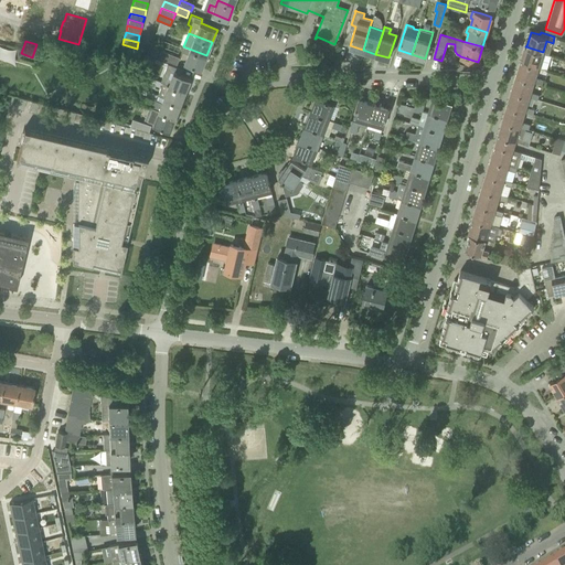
[(141,52),(137,49),(123,44),(118,60),(138,61),(142,50),(141,52)]
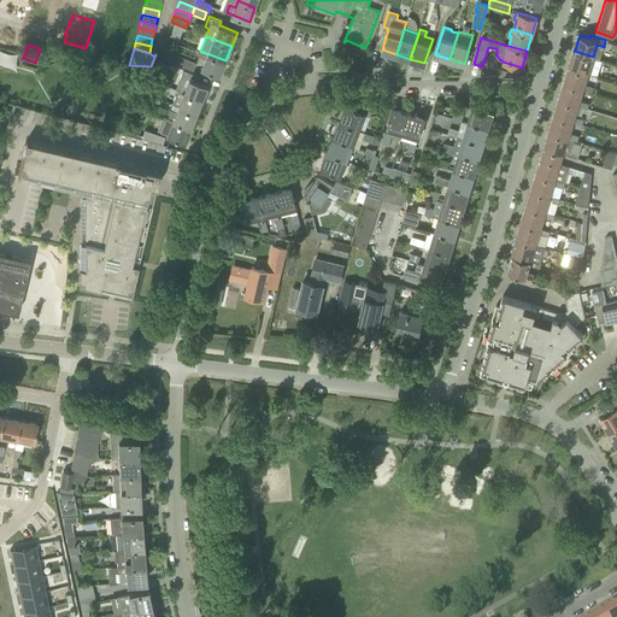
[(221,74),(225,60),(200,51),(198,57),(205,59),(203,68),(221,75),(221,74)]
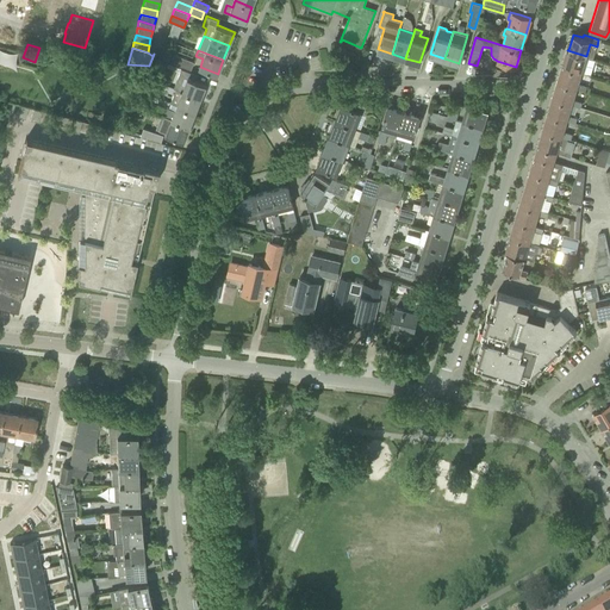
[(596,58),(586,56),(567,50),(562,66),(580,72),(591,75),(596,58)]
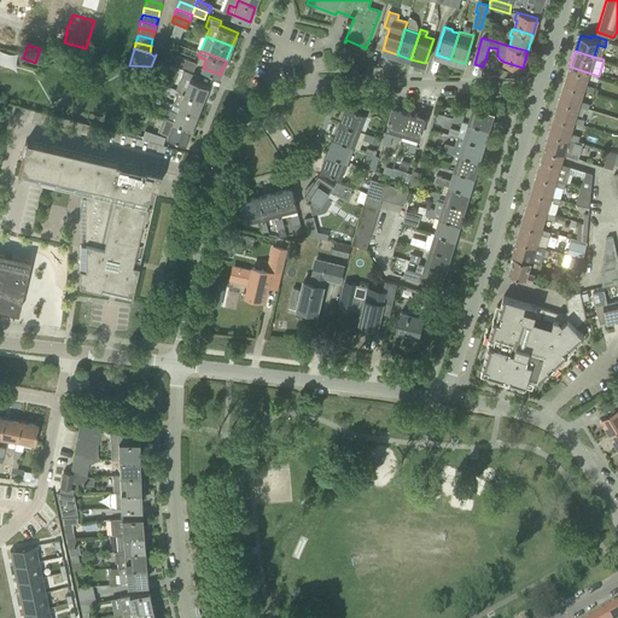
[(176,56),(173,62),(193,70),(196,63),(176,56)]
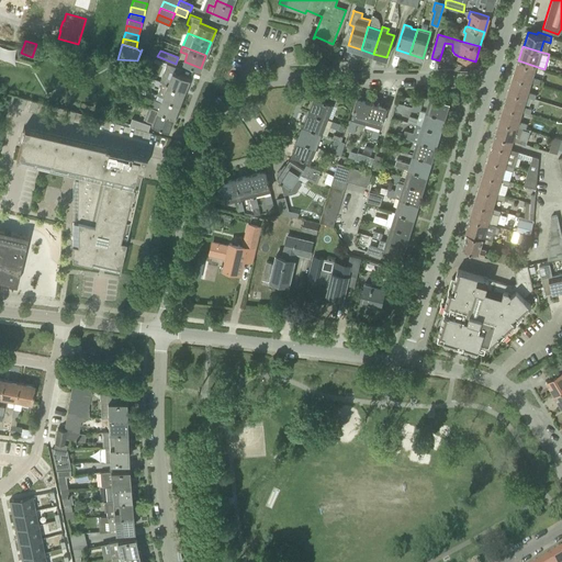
[(155,58),(144,54),(141,60),(152,65),(155,58)]
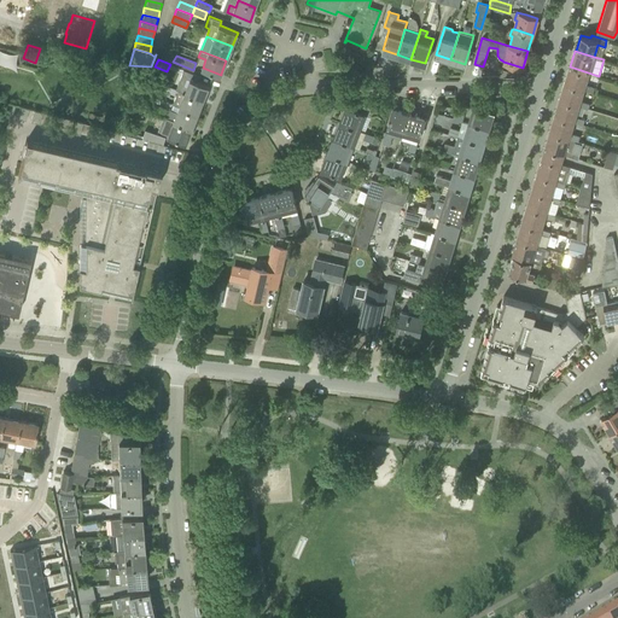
[(584,86),(588,73),(570,66),(564,83),(583,89),(593,93),(595,87),(588,85),(588,87),(584,86)]
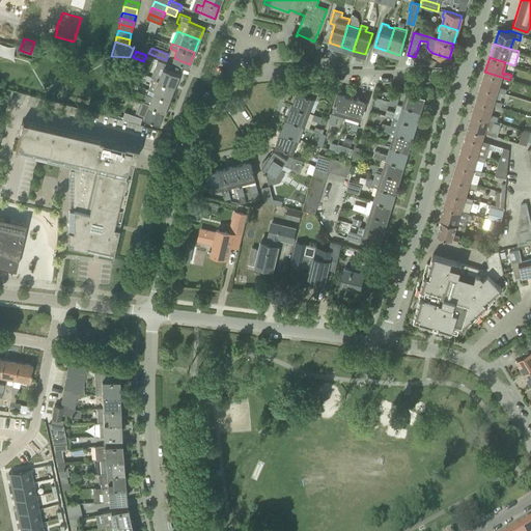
[(179,74),(170,70),(164,67),(161,76),(158,75),(157,79),(174,86),(178,74),(179,75),(179,74)]
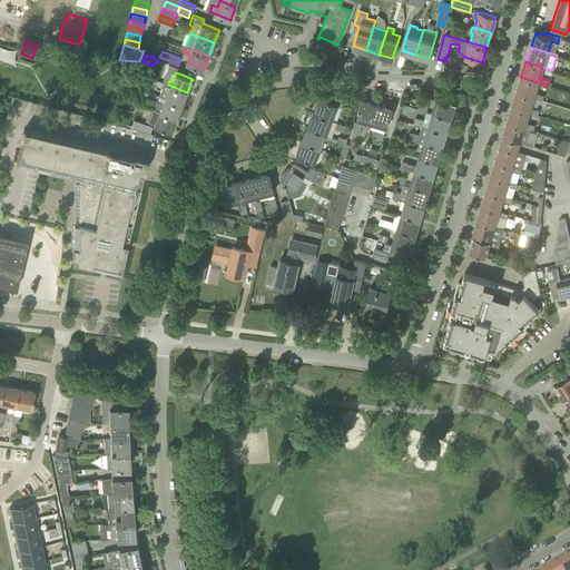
[(146,76),(141,87),(147,89),(151,78),(146,76)]
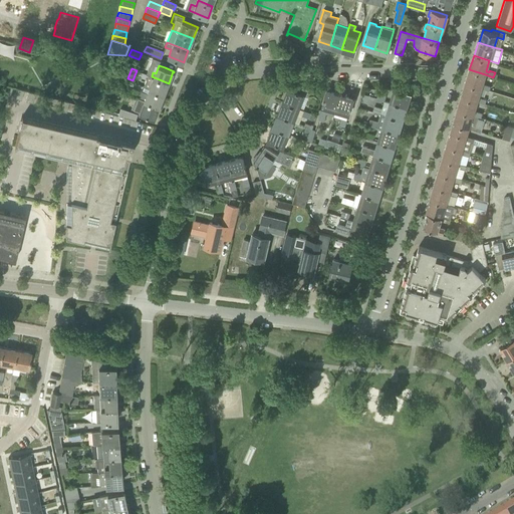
[(482,85),(485,74),(469,69),(465,83),(481,87),(481,88),(489,90),(490,86),(485,84),(484,86),(482,85)]
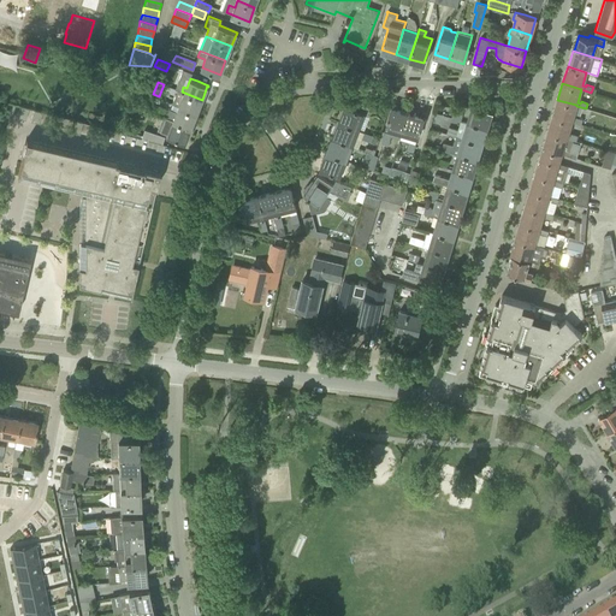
[(202,100),(182,92),(178,90),(175,99),(182,101),(179,106),(196,113),(202,100)]
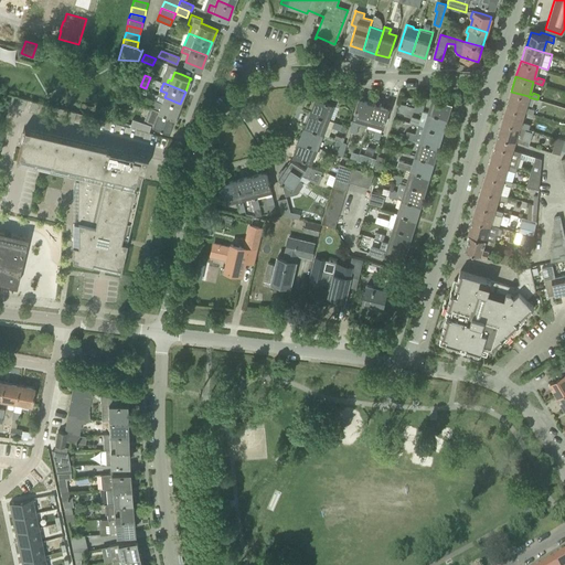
[(140,91),(136,88),(129,102),(136,104),(140,91)]
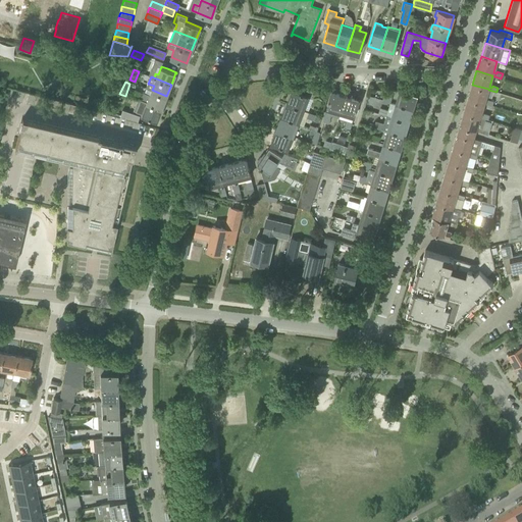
[(485,100),(488,90),(488,89),(472,85),(468,98),(484,103),(492,105),(494,101),(488,99),(487,101),(485,100)]
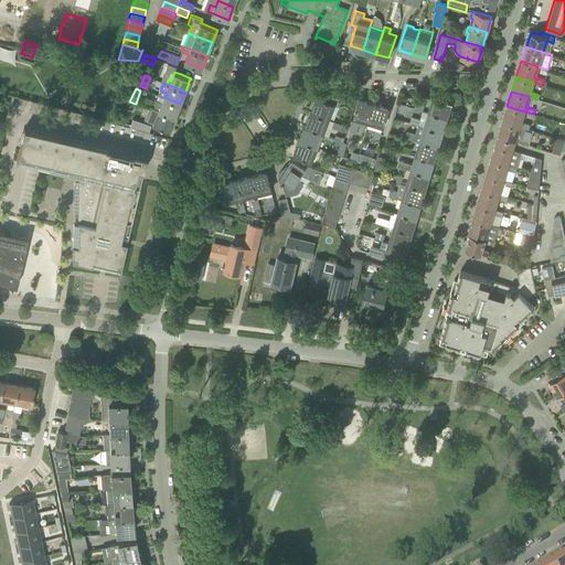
[(322,100),(316,98),(315,98),(316,99),(311,113),(327,119),(332,105),(333,106),(333,105),(336,106),(339,99),(323,96),(322,100)]
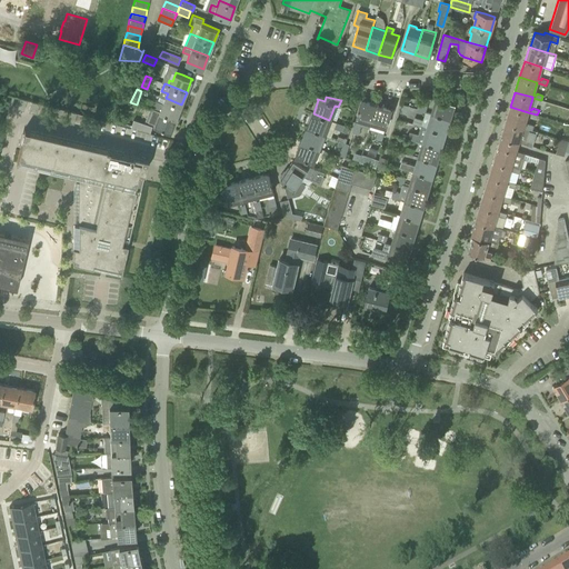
[(27,100),(18,98),(15,108),(17,109),(19,109),(23,111),(27,100)]
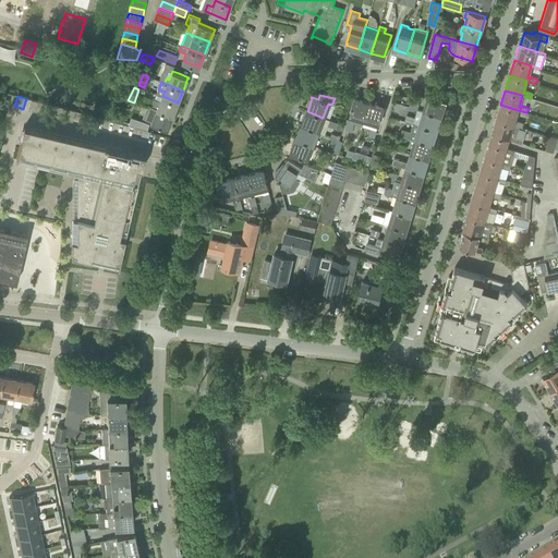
[(173,116),(178,102),(162,96),(160,101),(154,99),(150,107),(173,116)]
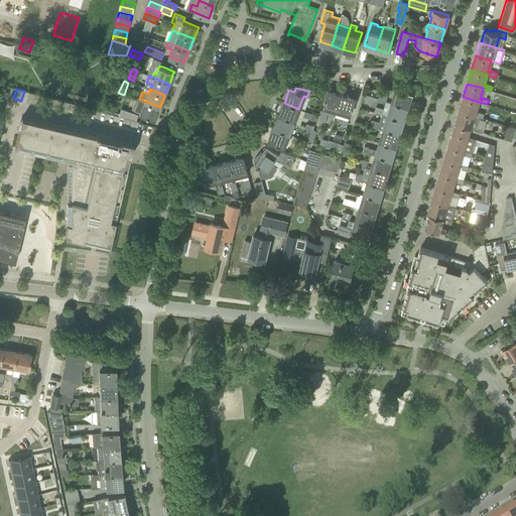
[(395,89),(395,90),(396,90),(392,103),(407,107),(411,95),(412,95),(412,94),(395,89)]
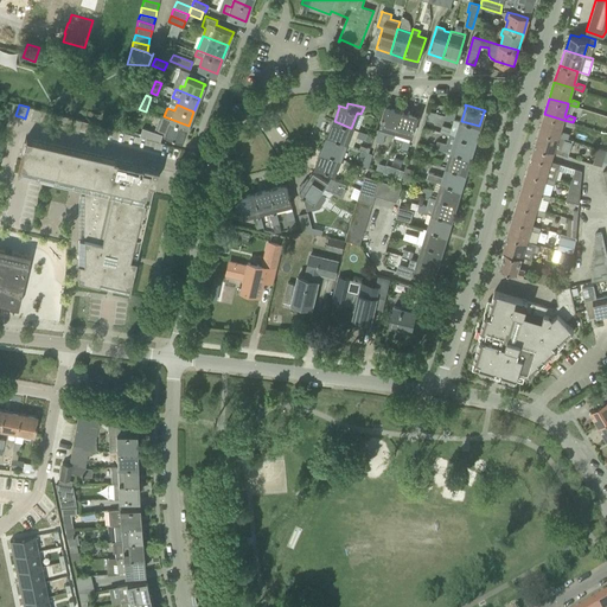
[(394,138),(402,112),(387,107),(387,106),(385,106),(379,126),(388,127),(384,135),(394,138)]
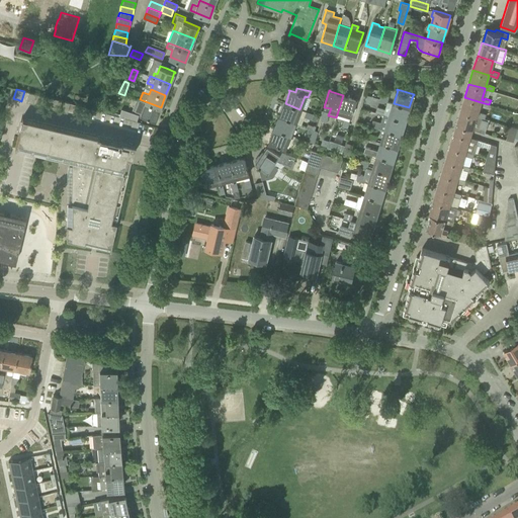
[(36,94),(28,92),(25,102),(33,104),(36,94)]
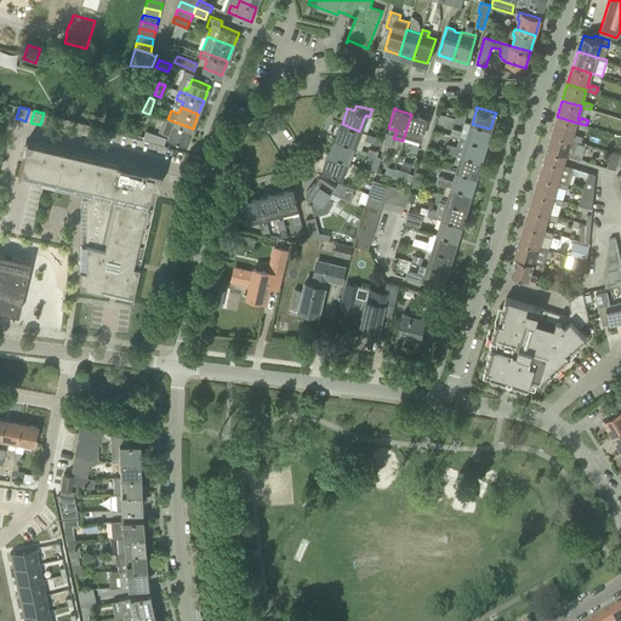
[(57,117),(47,114),(45,126),(55,129),(57,117)]
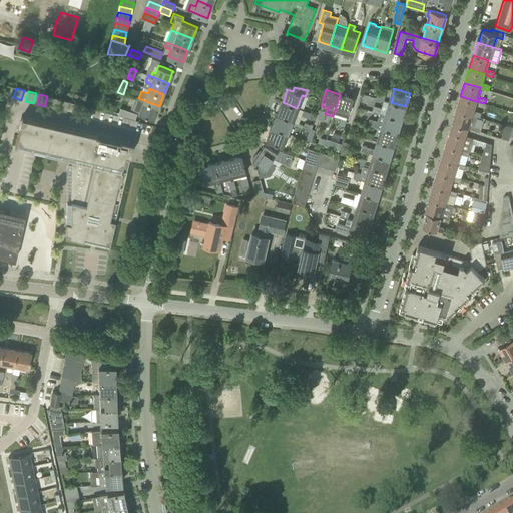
[(352,98),(340,94),(333,116),(347,120),(353,97),(352,98)]
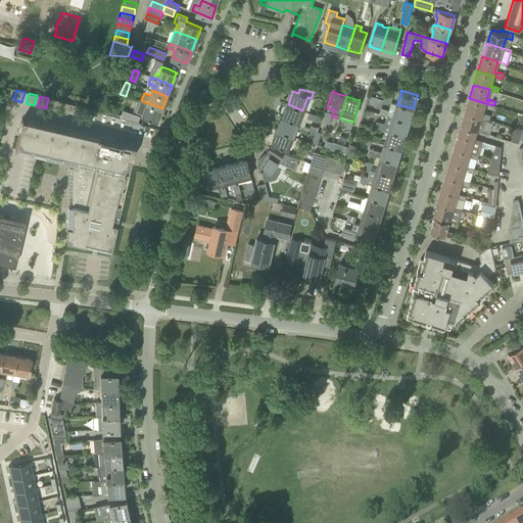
[(482,113),(485,103),(469,98),(465,111),(487,119),(489,119),(490,114),(485,112),(484,114),(482,113)]
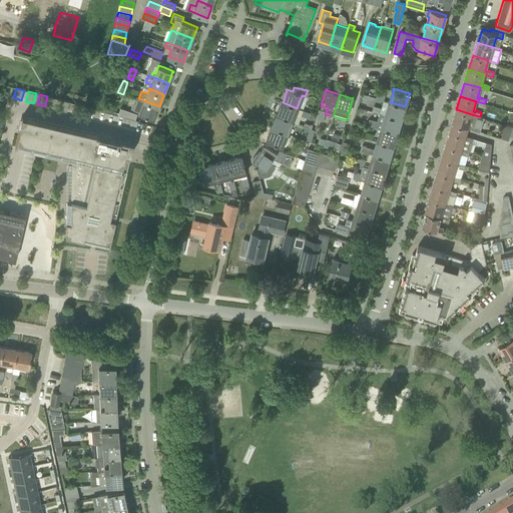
[(51,97),(49,107),(56,109),(57,107),(59,99),(51,97)]
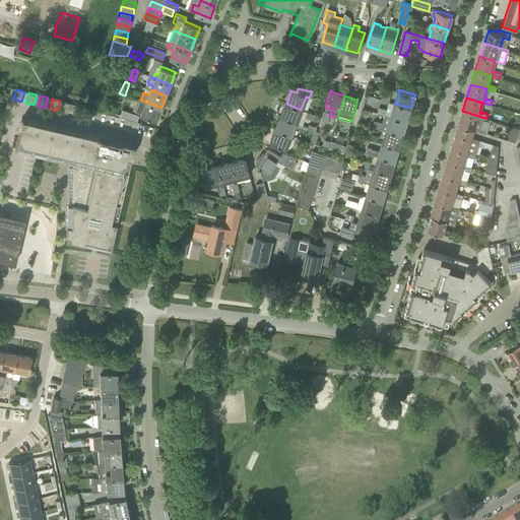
[(156,119),(161,108),(140,100),(135,111),(156,120),(157,119),(156,119)]
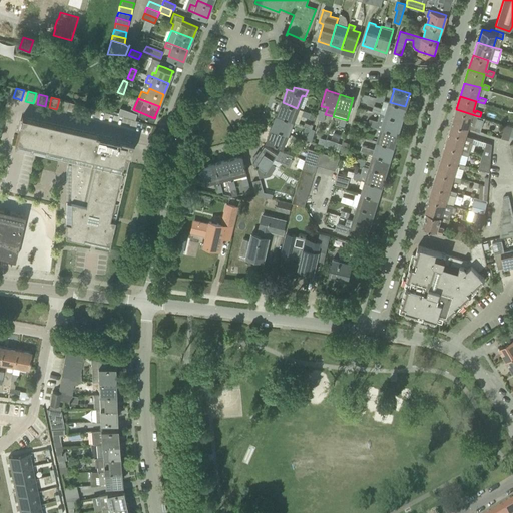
[(60,110),(66,112),(69,102),(63,101),(60,110)]
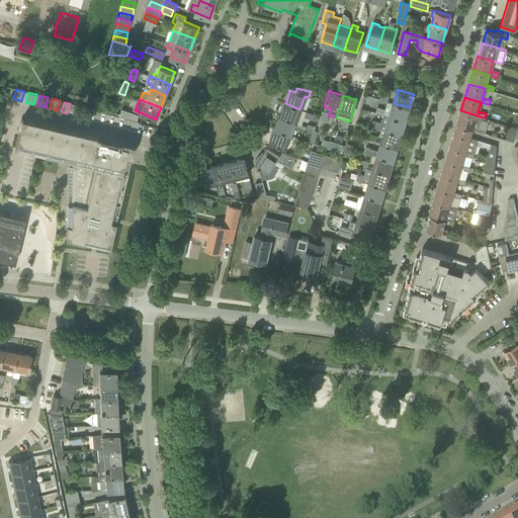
[(297,114),(299,109),(285,103),(280,116),(294,121),(297,114)]
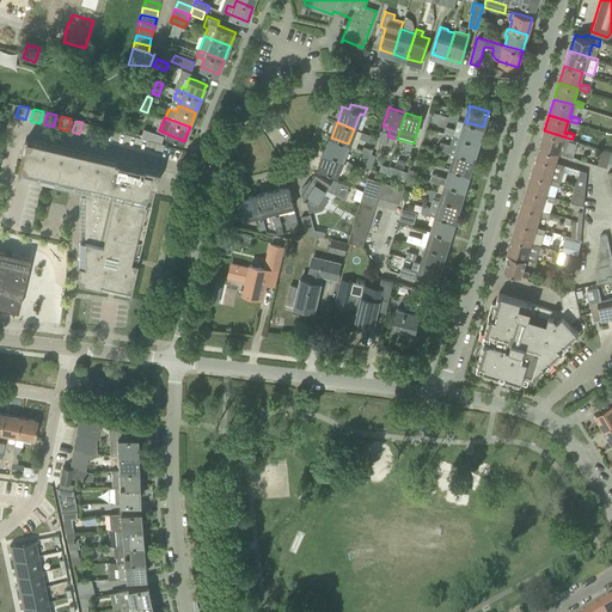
[(478,142),(483,127),(465,122),(460,138),(478,142)]
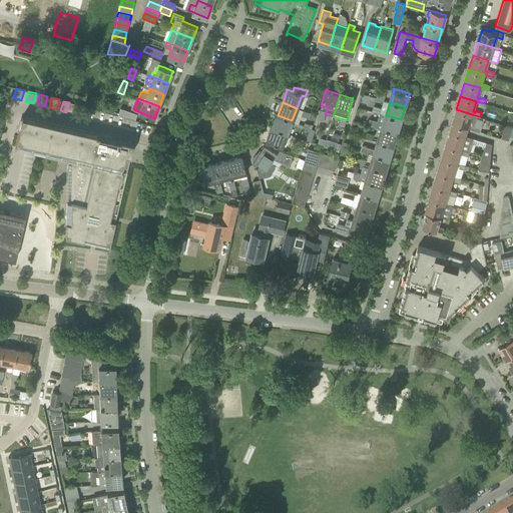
[(380,113),(382,108),(374,105),(372,111),(379,113),(380,113)]
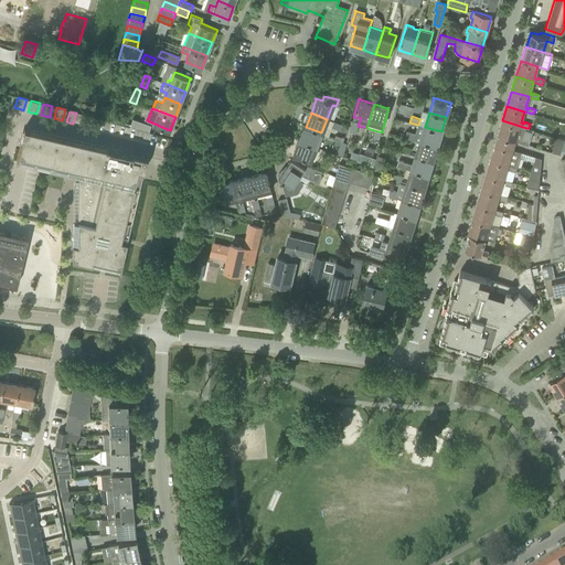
[(150,125),(134,120),(132,127),(148,131),(150,125)]
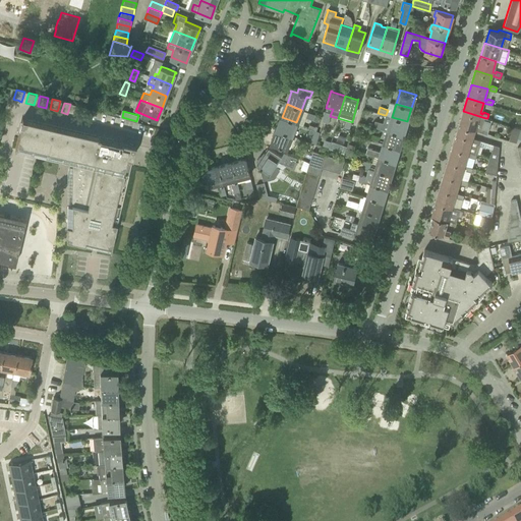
[(482,127),(485,118),(463,111),(459,125),(475,129),(483,132),(484,128),(482,127)]
